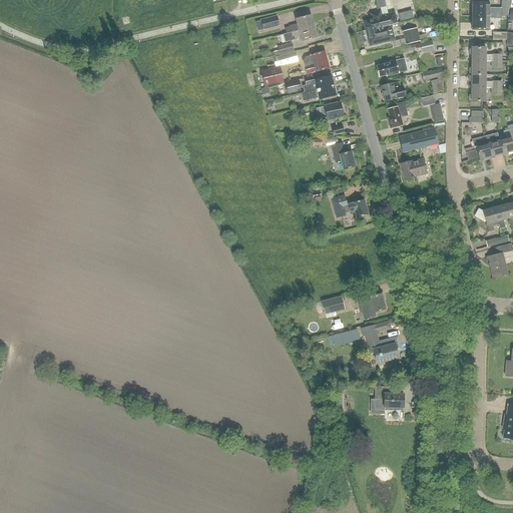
[(381,8),(386,6),(384,0),(376,0),(379,8),(381,8)]
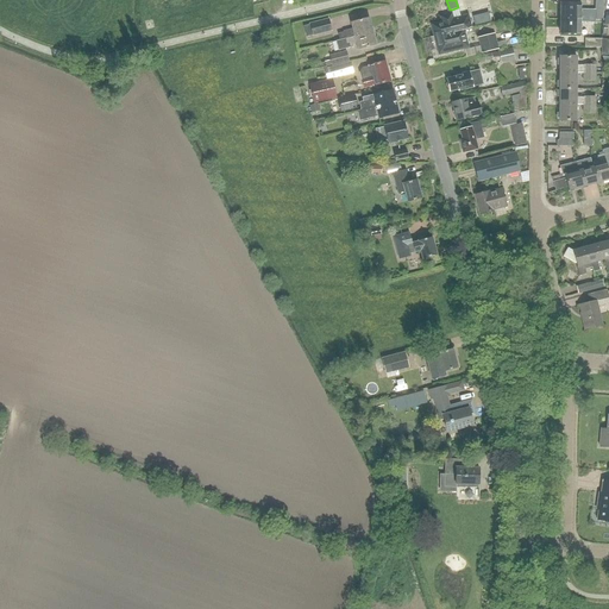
[(581,23),(588,23),(588,16),(595,17),(595,10),(581,10),(581,4),(576,4),(560,4),(560,19),(581,19),(581,23)]
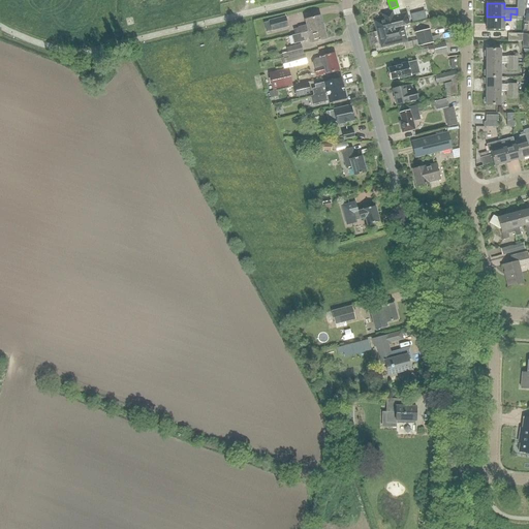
[(417,20),(430,18),(429,8),(422,9),(423,12),(416,13),(417,20)]
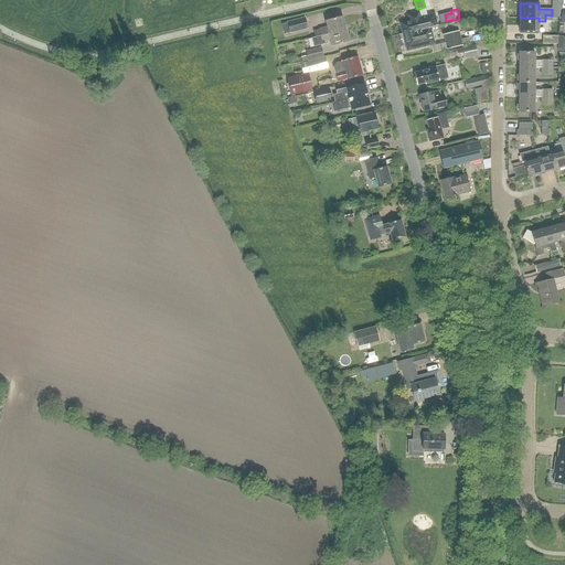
[(420,30),(430,28),(437,25),(434,13),(419,18),(418,13),(409,16),(411,22),(402,24),(404,33),(420,30)]
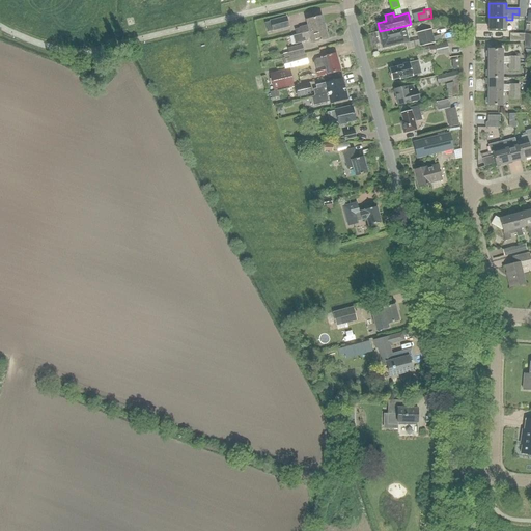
[(297,34),(325,27),(322,16),(307,20),(308,25),(296,29),(297,34)]
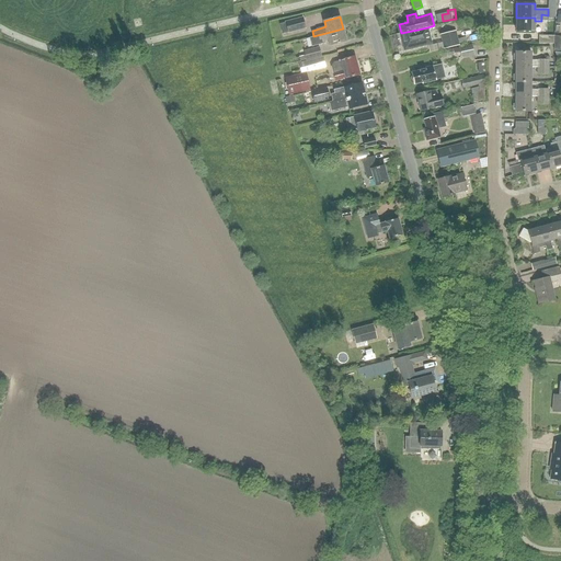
[(306,29),(302,18),(284,22),(287,33),(306,29)]
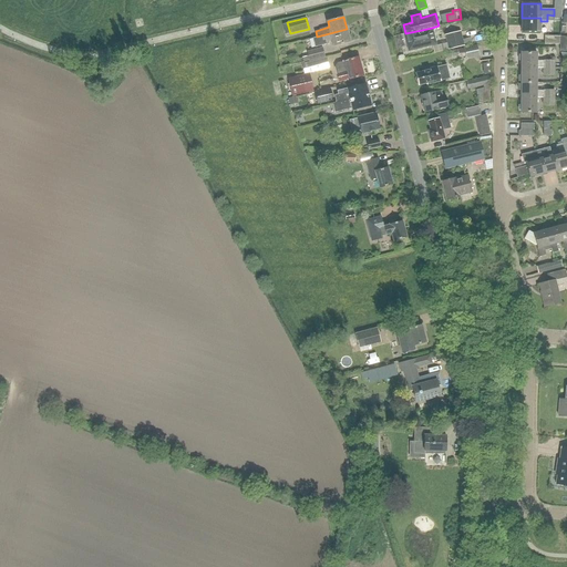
[(540,32),(540,21),(540,18),(522,18),(522,31),(540,32)]
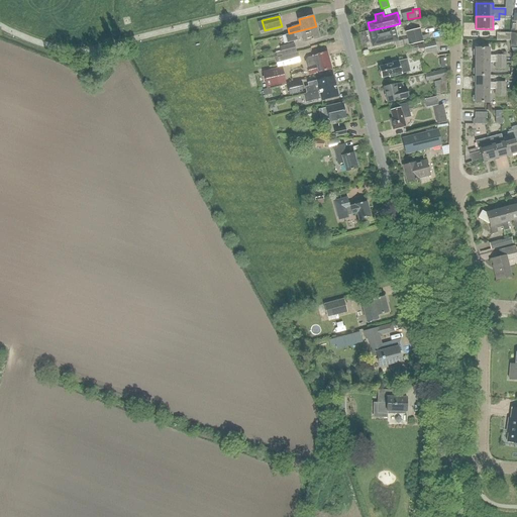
[(385,27),(370,30),(369,31),(371,39),(372,39),(373,46),(398,40),(394,25),(385,27)]
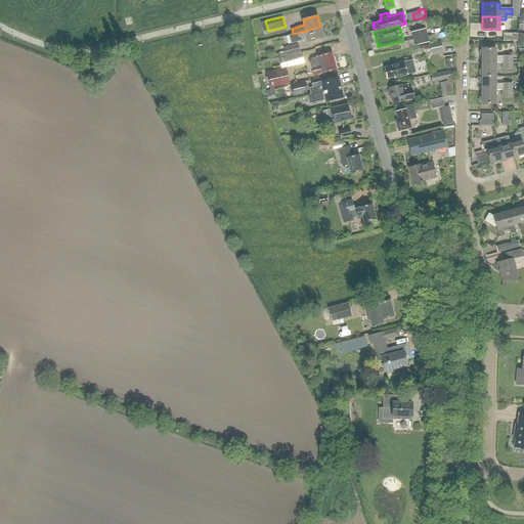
[(320,27),(293,34),(290,35),(292,43),(302,40),(302,39),(307,38),(309,43),(323,39),(320,27)]
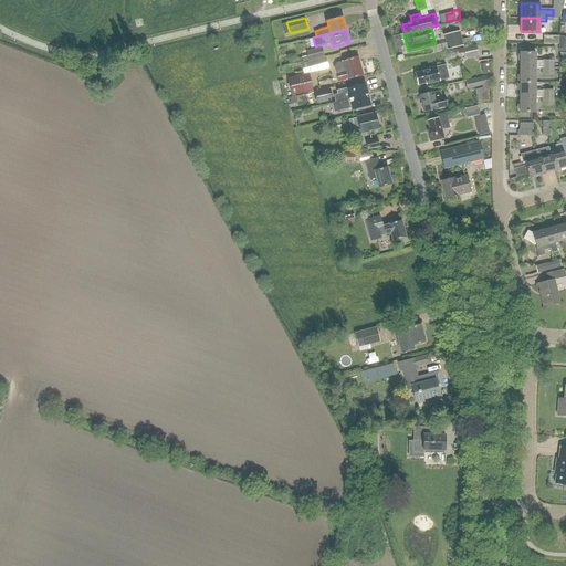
[(461,39),(460,32),(444,35),(448,49),(471,43),(470,38),(461,39)]
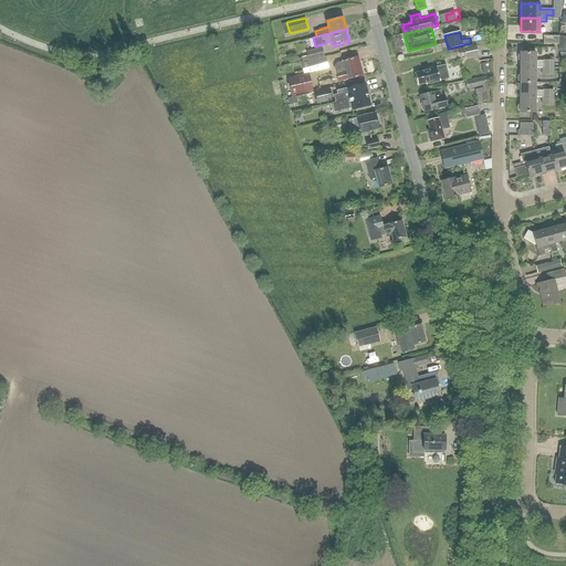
[(465,56),(479,54),(477,45),(463,48),(465,56)]
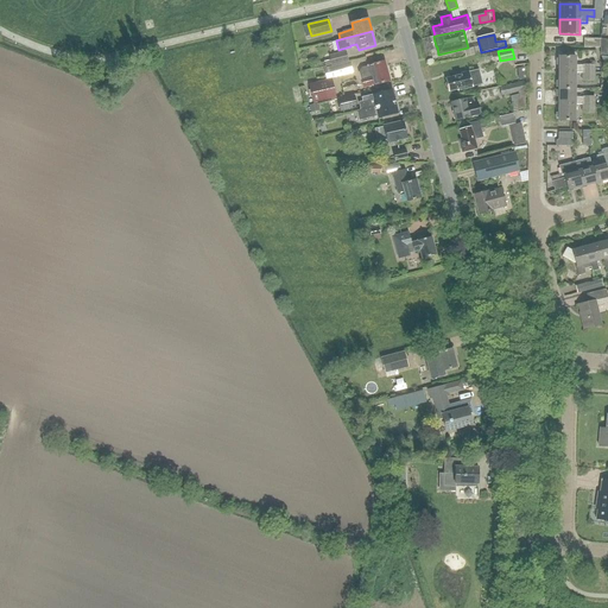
[(348,59),(346,50),(330,55),(330,58),(324,59),(327,65),(348,59)]
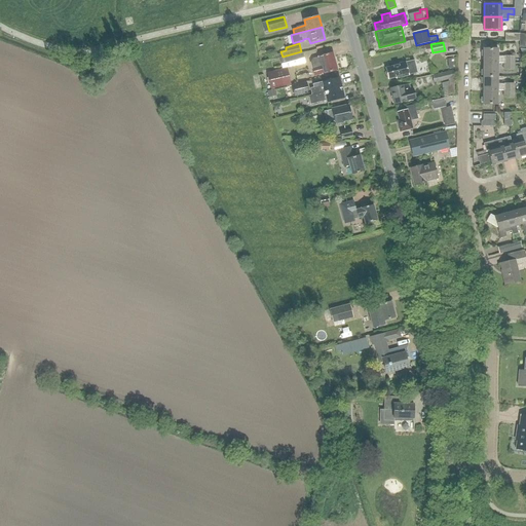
[(514,64),(514,55),(503,55),(503,57),(497,57),(497,49),(484,49),(484,64),(497,64),(503,64),(514,64)]
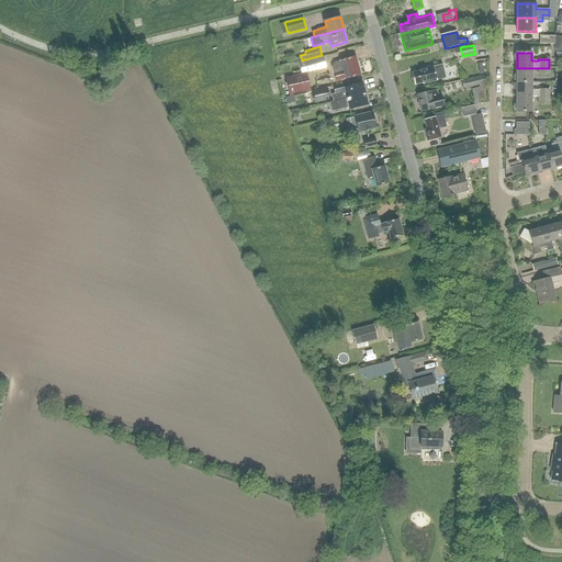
[(325,67),(323,56),(305,60),(308,71),(325,67)]
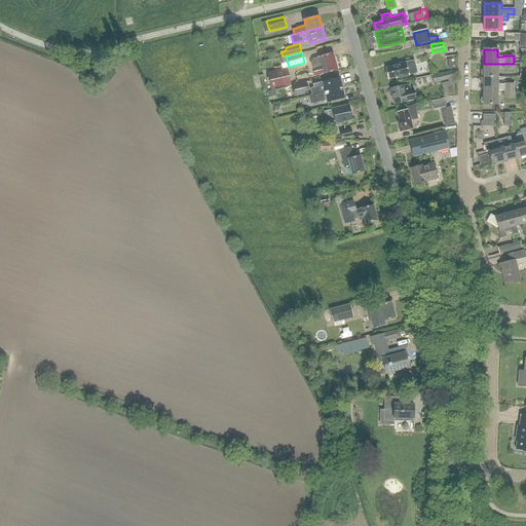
[(309,63),(313,76),(324,73),(325,74),(337,70),(333,52),(320,57),(312,59),(309,63)]
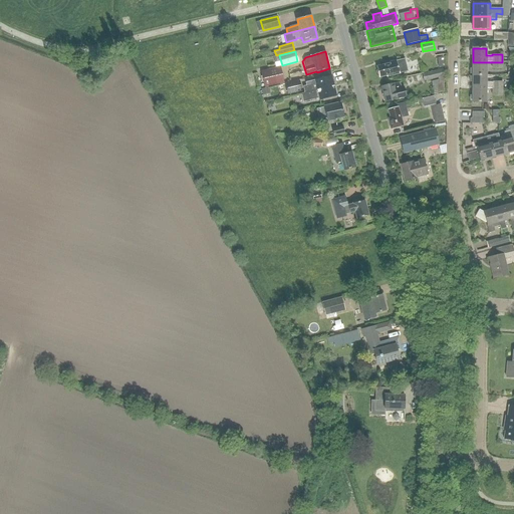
[(400,72),(407,71),(405,59),(397,61),(397,60),(388,62),(389,63),(376,66),(377,69),(376,70),(377,74),(378,74),(379,77),(387,75),(387,76),(400,73),(400,72)]
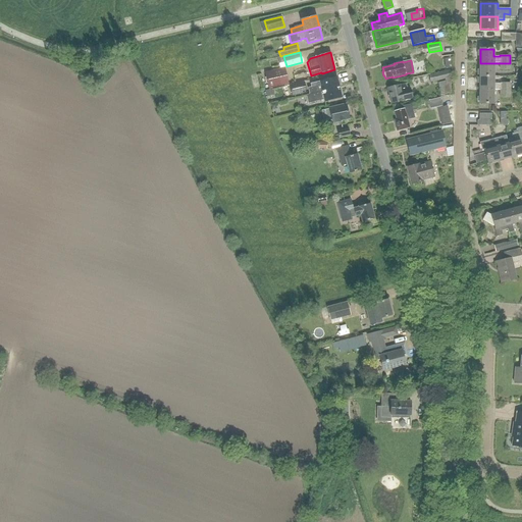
[(493,76),(493,63),(480,63),(480,76),(493,76)]
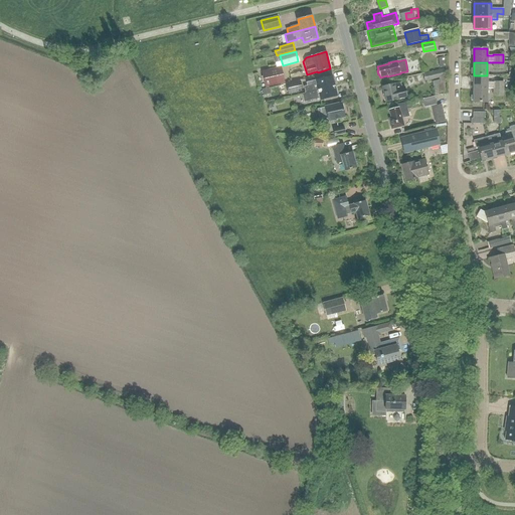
[(286,82),(282,66),(261,71),(265,88),(286,82)]
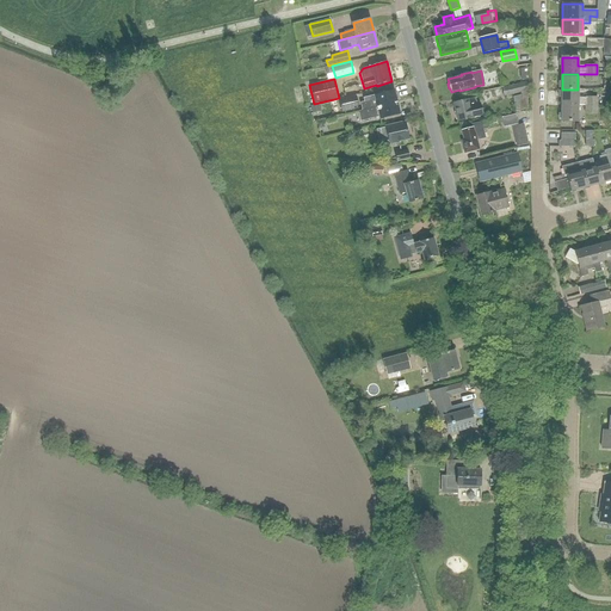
[(526,81),(501,87),(504,97),(528,91),(526,81)]
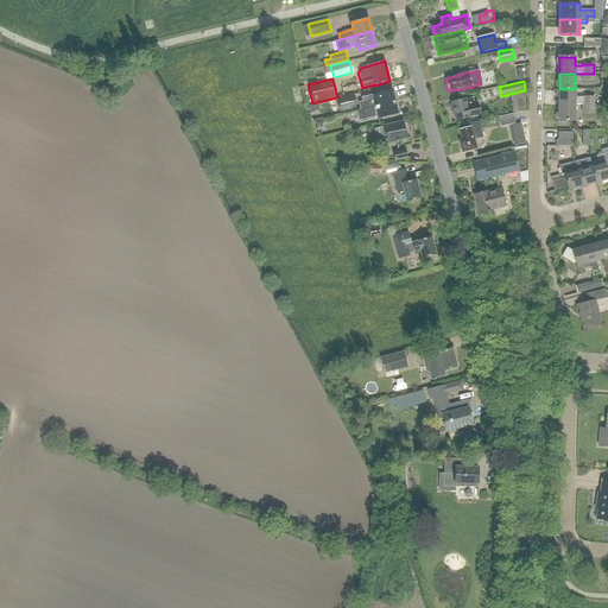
[(575,97),(575,89),(559,89),(558,106),(575,106),(581,106),(594,106),(594,96),(581,96),(581,99),(575,97)]
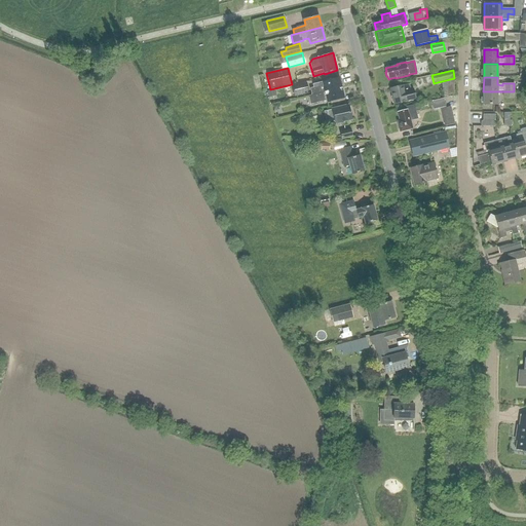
[(322,92),(342,88),(341,86),(342,84),(342,81),(340,81),(339,78),(320,83),(321,86),(310,88),(312,96),(322,92)]
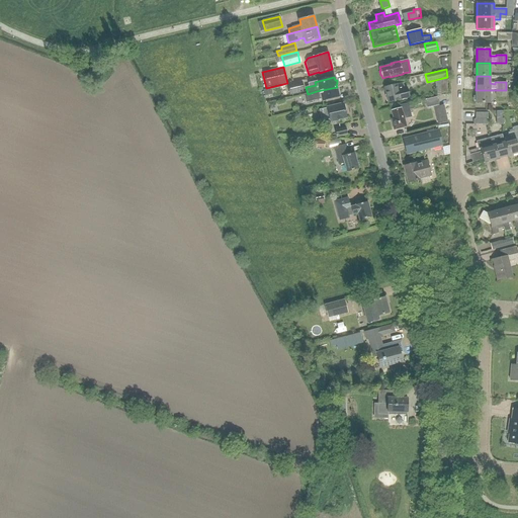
[(305,91),(303,81),(287,84),(289,95),(305,91)]
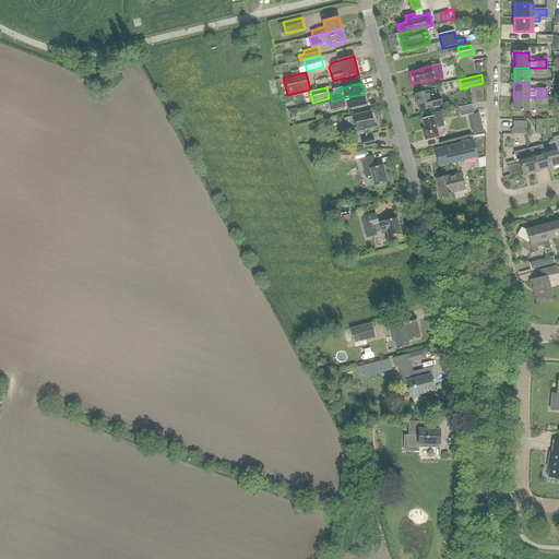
[(437,95),(435,90),(415,94),(417,103),(416,103),(418,108),(419,108),(419,110),(442,105),(439,94),(437,95)]
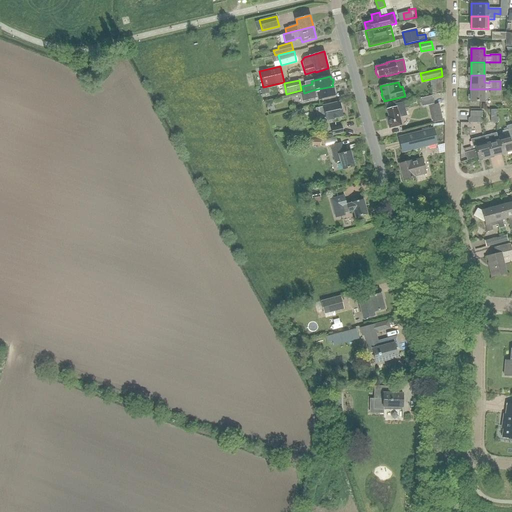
[(313,90),(304,93),(300,93),(303,101),(318,97),(319,99),(335,95),(333,86),(313,90)]
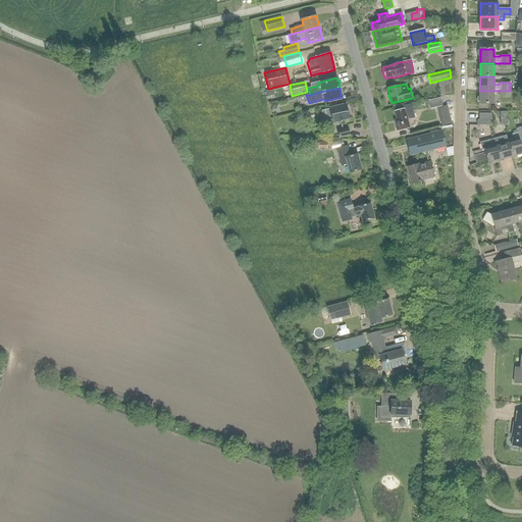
[(493,104),(493,91),(479,91),(479,104),(493,104)]
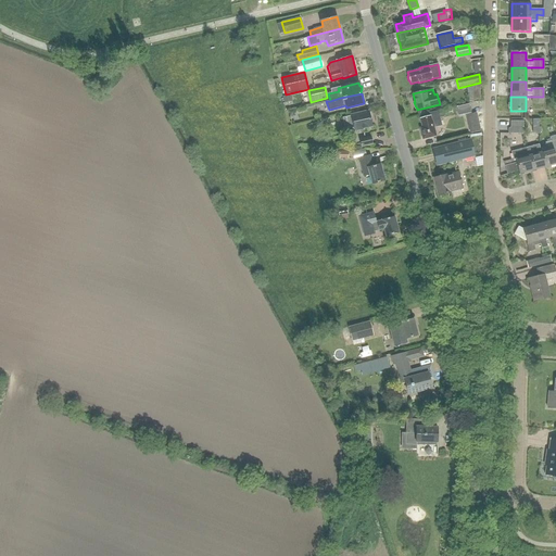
[(458,116),(471,113),(469,103),(456,106),(458,116)]
